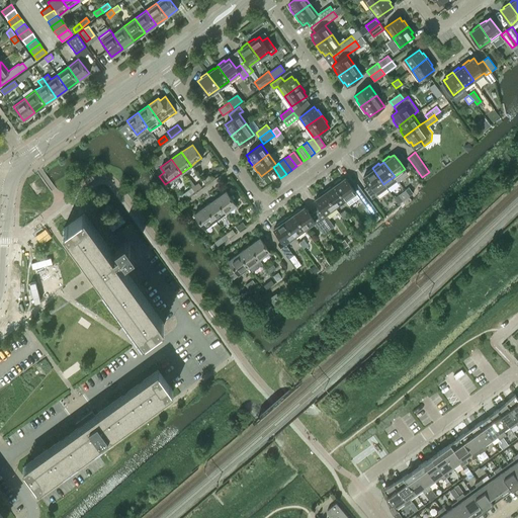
[(374,191),(383,184),(372,168),(366,172),(367,174),(363,176),(369,184),(364,188),(371,198),(377,195),(374,191)]
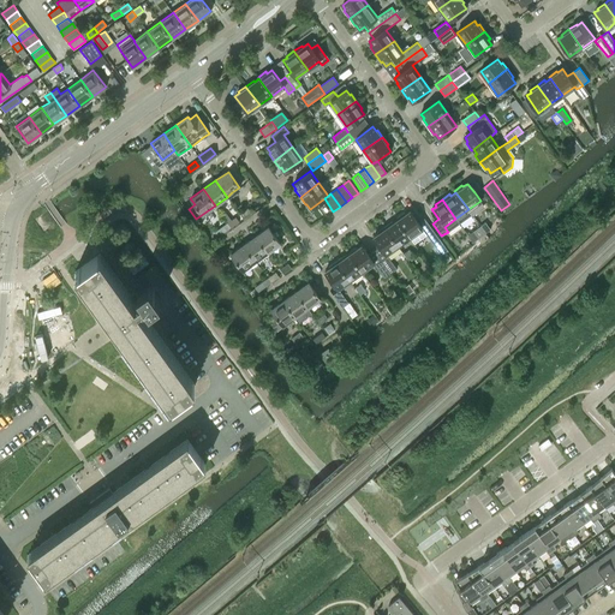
[(239,214),(243,219),(251,213),(248,208),(239,214)]
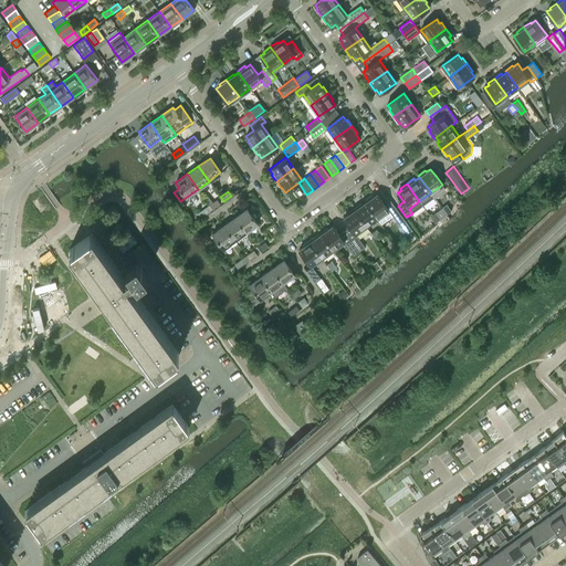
[(396,208),(389,211),(377,194),(373,197),(371,196),(365,200),(366,202),(377,218),(380,223),(392,215),(402,230),(408,224),(396,208)]
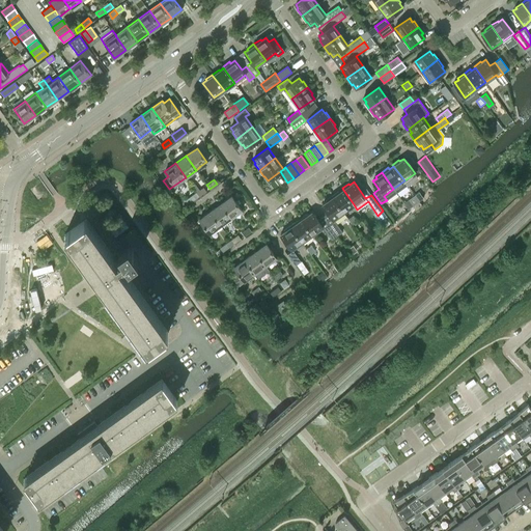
[(200,198),(207,193),(203,187),(196,192),(200,198)]
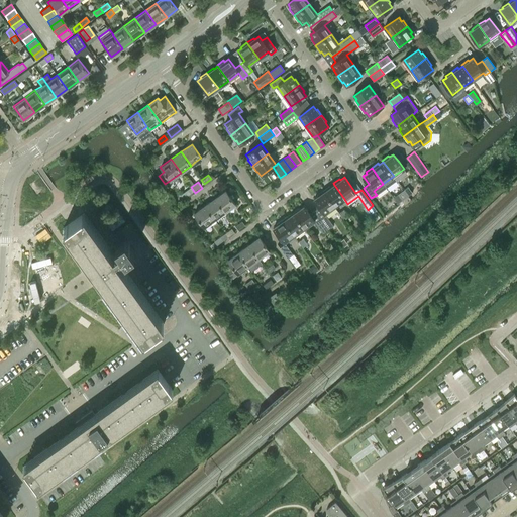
[(329,186),(323,191),(334,206),(344,199),(334,185),(330,187),(329,186)]
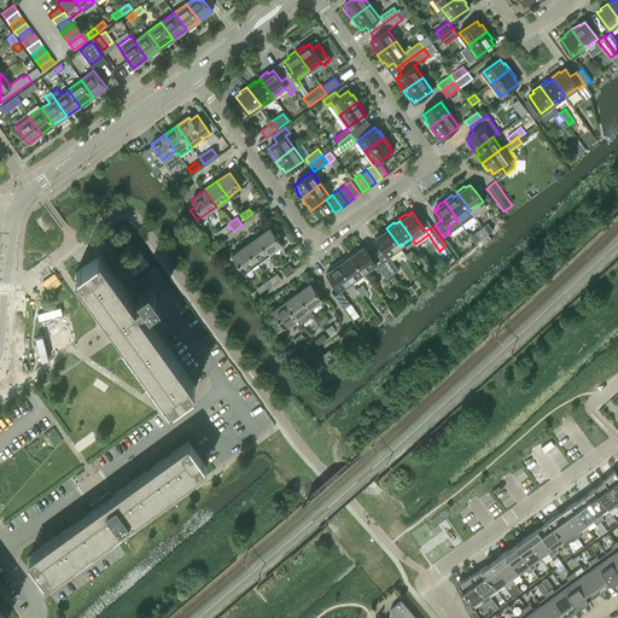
[(482,227),(488,234),(493,231),(488,223),(482,227)]
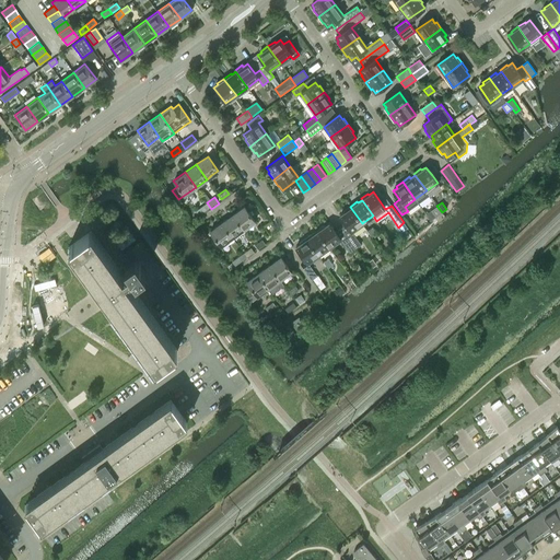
[(196,211),(199,217),(209,210),(205,203),(196,211)]
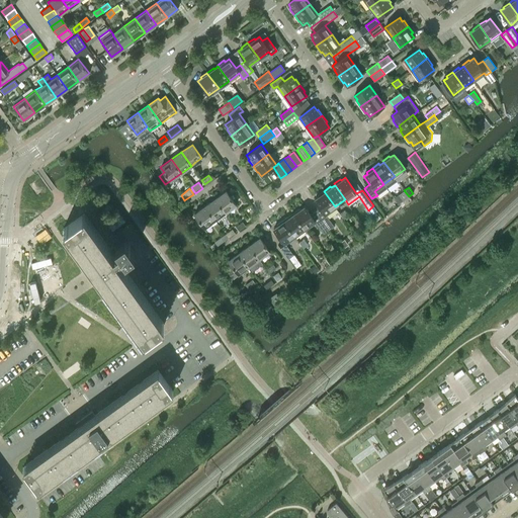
[(214,198),(225,212),(236,204),(226,191),(214,198)]
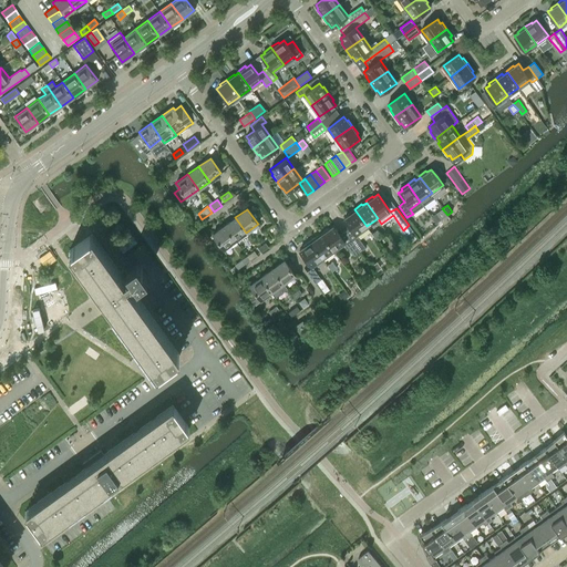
[(343,218),(356,235),(367,226),(354,209),(347,214),(348,215),(343,218)]
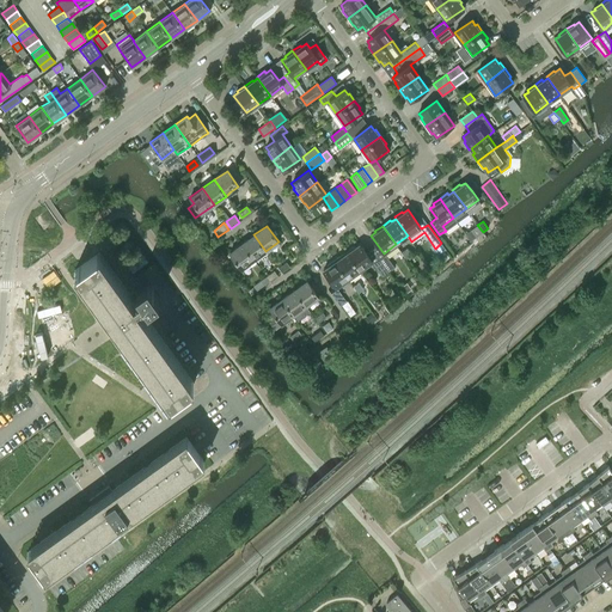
[(465,233),(471,240),(476,237),(471,230),(465,233)]
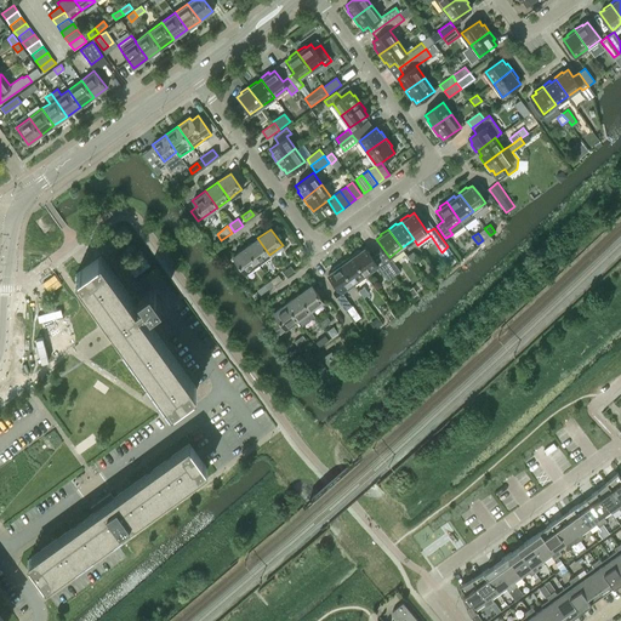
[(257,263),(269,255),(257,238),(245,248),(257,263)]
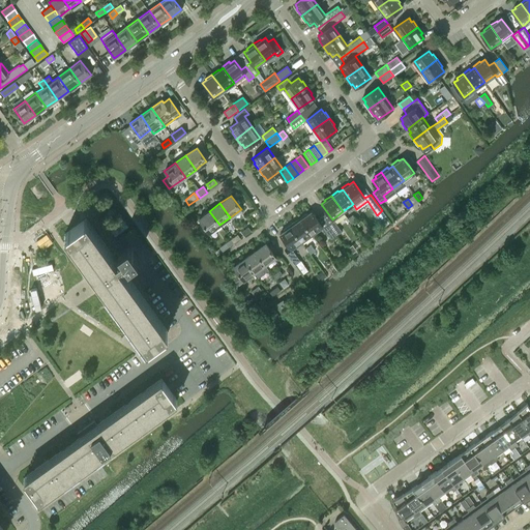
[(219,225),(209,211),(199,218),(209,233),(219,225)]
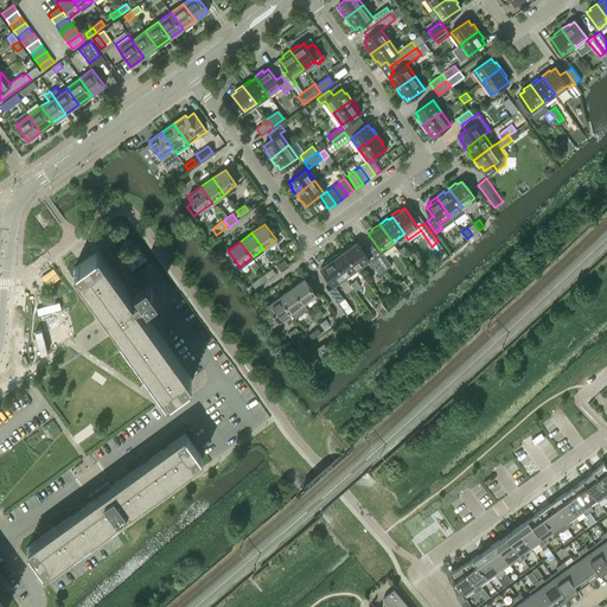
[(343,249),(344,250),(357,268),(369,260),(357,242),(352,246),(351,244),(343,249)]
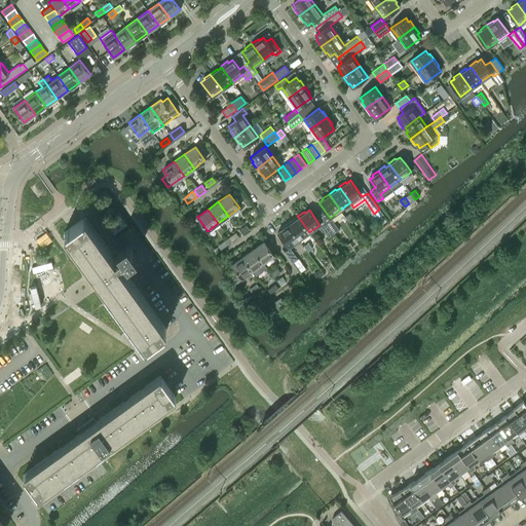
[(349,222),(354,219),(349,213),(345,216),(349,222)]
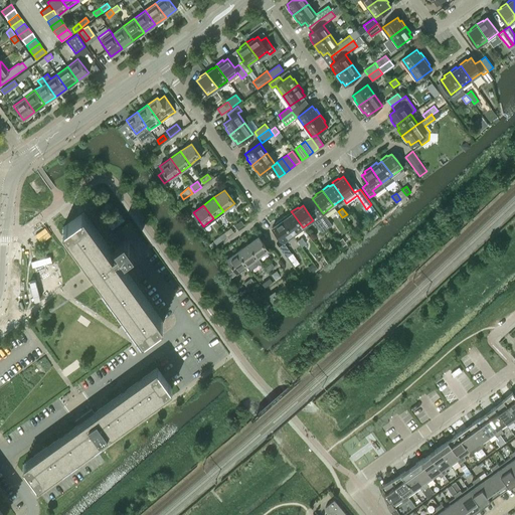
[(117,210),(105,219),(112,229),(125,220),(117,210)]
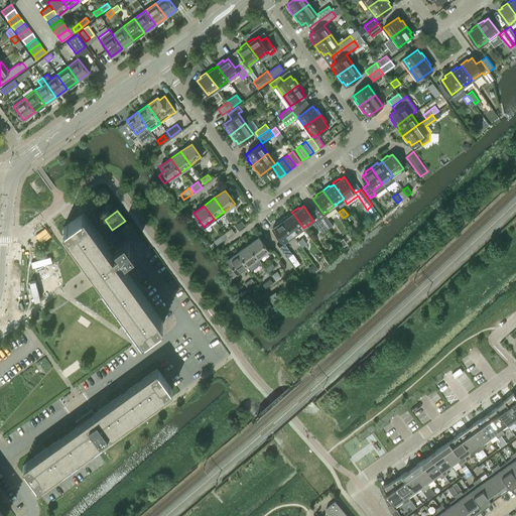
[(110,248),(108,245),(84,212),(62,227),(142,338),(163,323),(125,269),(135,262),(132,257),(129,253),(134,249),(124,236),(115,242),(116,244),(110,248)]
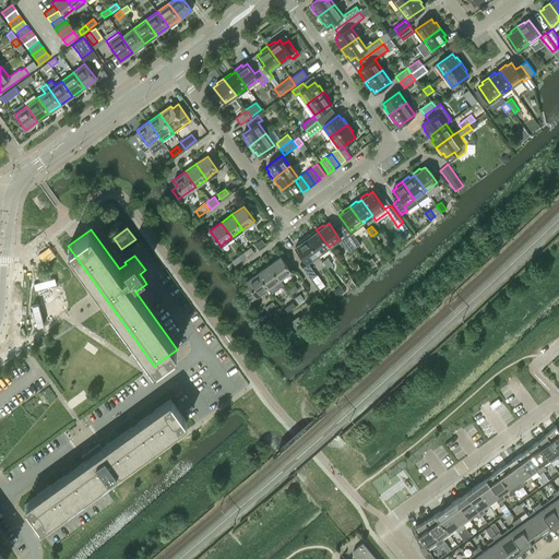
[(305,237),(318,254),(329,247),(317,230),(313,234),(312,233),(305,237)]
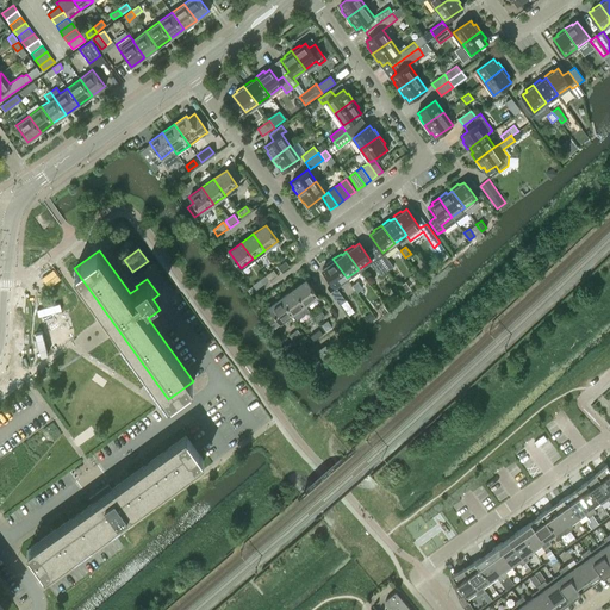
[(387,271),(393,266),(385,254),(378,259),(387,271)]
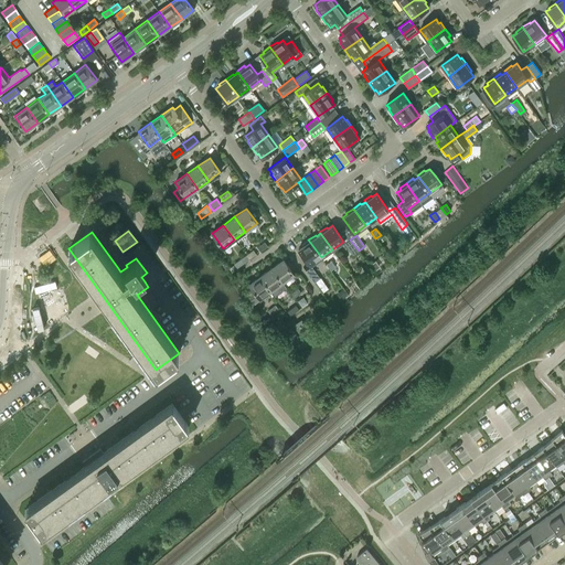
[(298,249),(310,265),(321,257),(308,240),(301,245),(302,246),(298,249)]
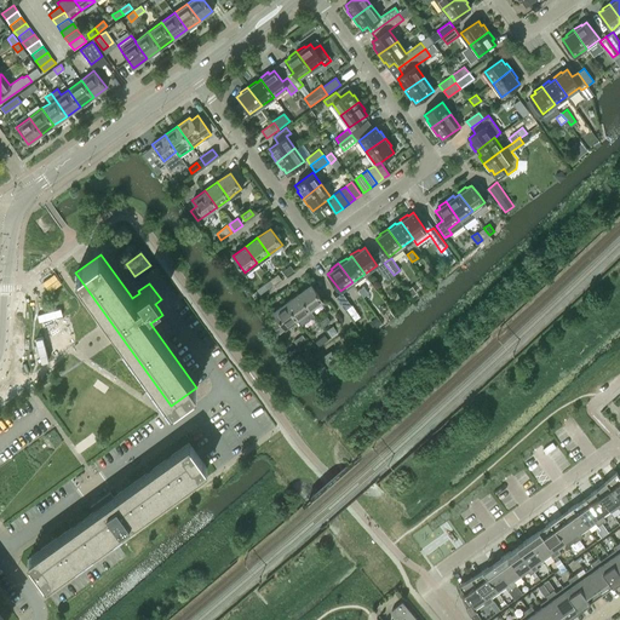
[(378,268),(386,280),(394,275),(384,263),(378,268)]
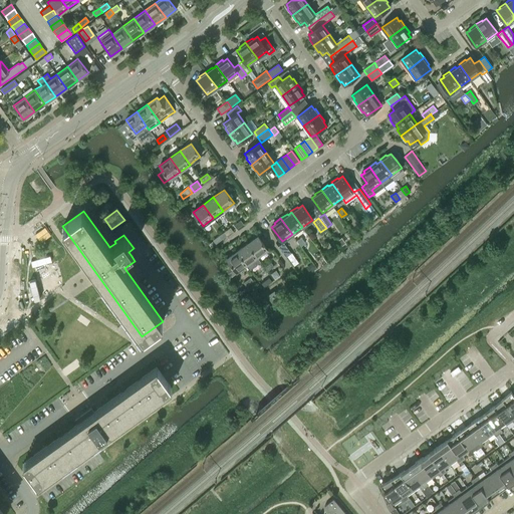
[(240,220),(234,225),(236,229),(243,224),(240,220)]
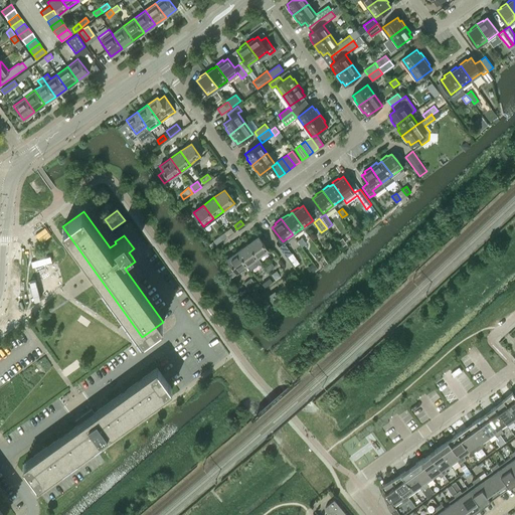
[(226,236),(233,231),(230,227),(223,232),(226,236)]
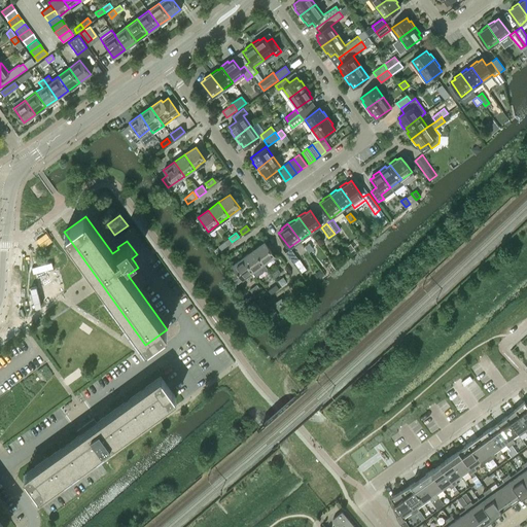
[(221,250),(227,245),(225,241),(218,246),(221,250)]
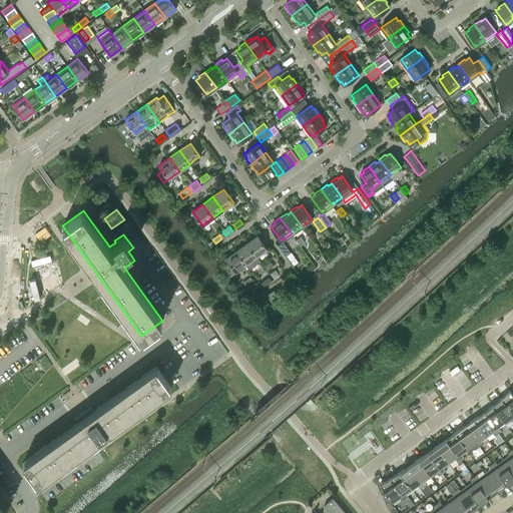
[(246,242),(257,257),(267,248),(257,235),(246,242)]
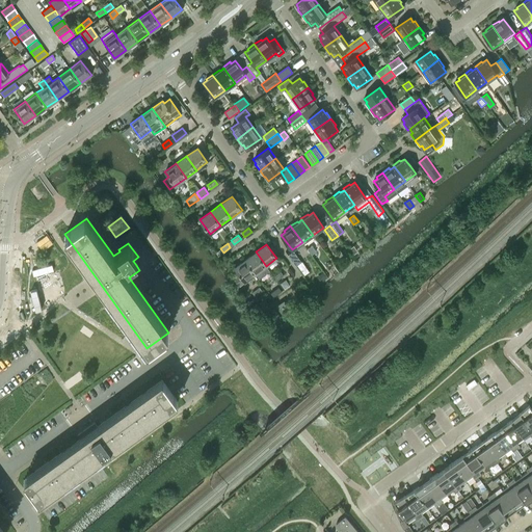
[(308,248),(312,255),(316,251),(312,245),(308,248)]
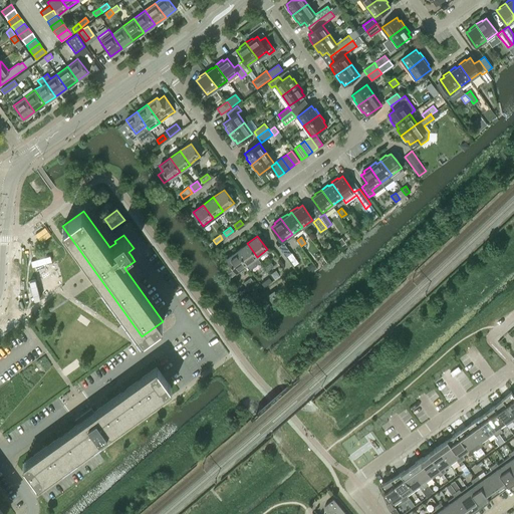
[(260,261),(257,257),(247,243),(237,251),(246,264),(247,264),(250,269),(260,261)]
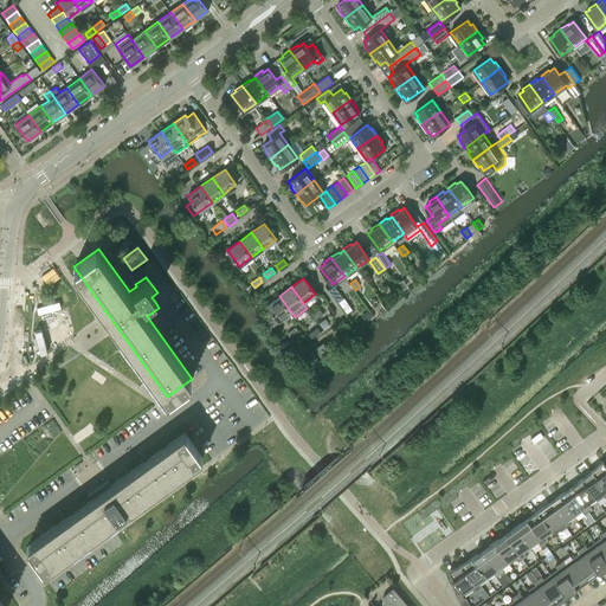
[(334,287),(328,290),(336,303),(343,298),(334,287)]
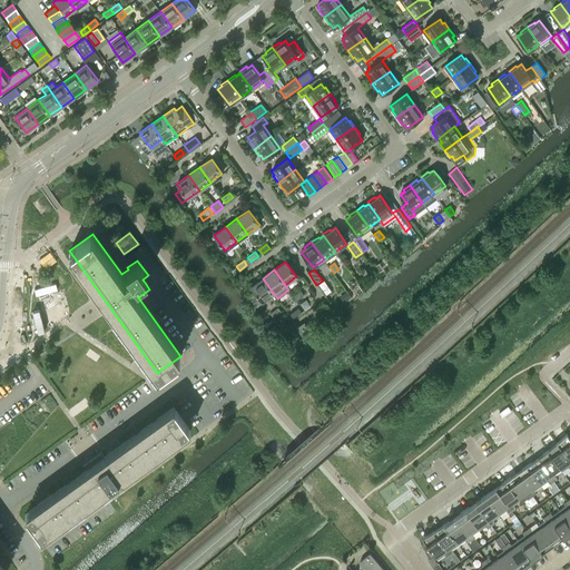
[(273,293),(263,278),(251,286),(255,293),(249,296),(256,305),(273,293)]
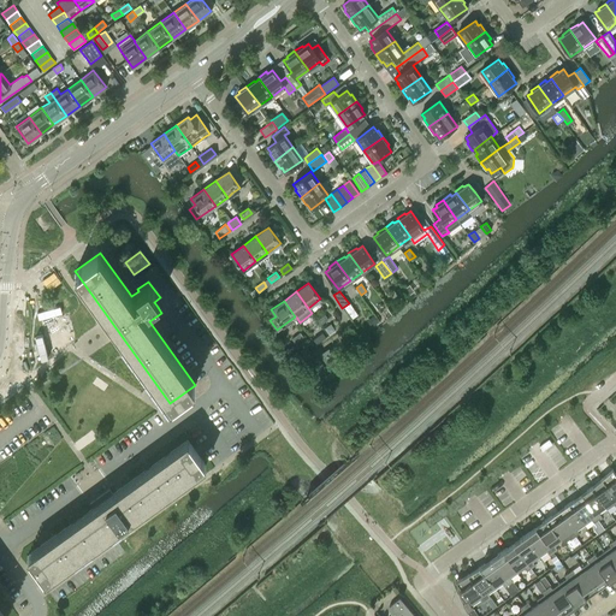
[(349,303),(344,307),(353,319),(359,314),(350,302),(349,303)]
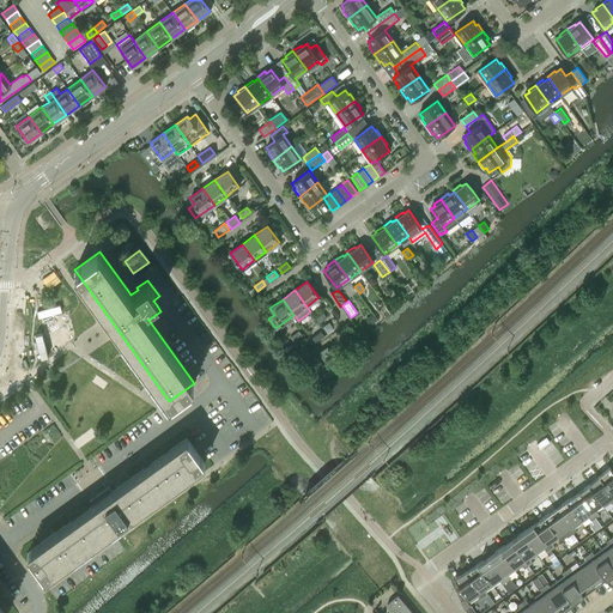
[(315,319),(319,323),(327,317),(323,313),(315,319)]
